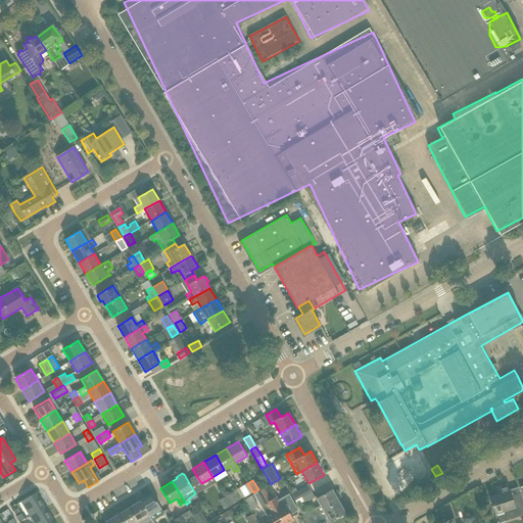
[(253,492),(247,483),(242,486),(247,495),(253,492)]
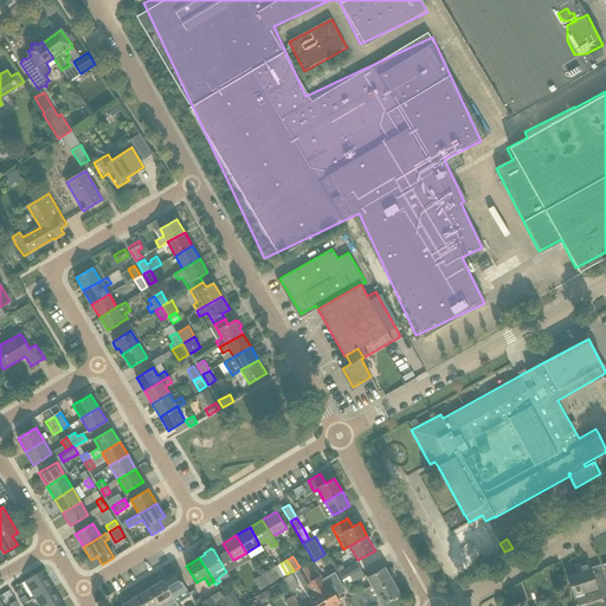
[(313,561),(305,566),(328,605),(336,605),(340,603),(336,597),(346,592),(335,573),(322,580),(320,575),(313,562),(313,561)]
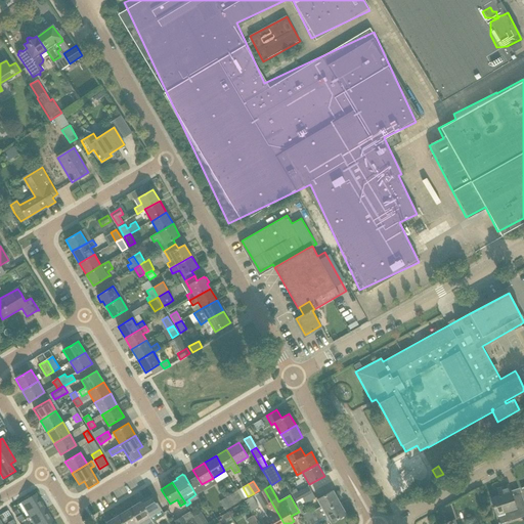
[(296,501),(302,497),(312,492),(309,485),(292,495),(296,501)]
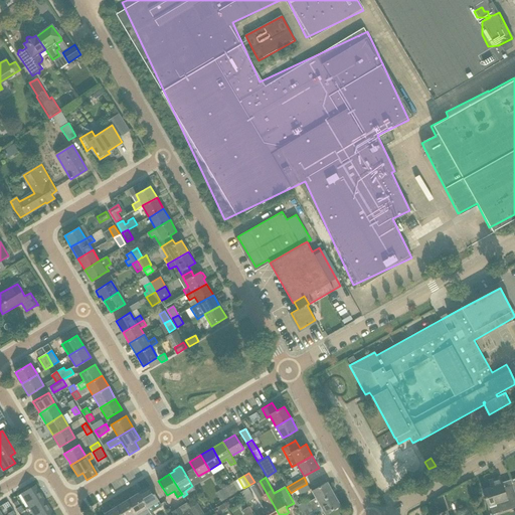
[(483,490),(486,499),(488,505),(496,503),(499,513),(514,507),(514,492),(512,485),(503,488),(499,477),(489,480),(491,487),(483,490)]
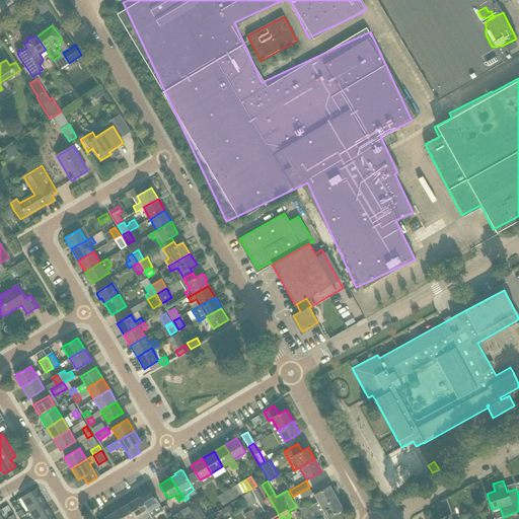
[(281,518),(262,485),(255,489),(268,510),(265,511),(268,518),(269,518),(268,518),(281,518)]
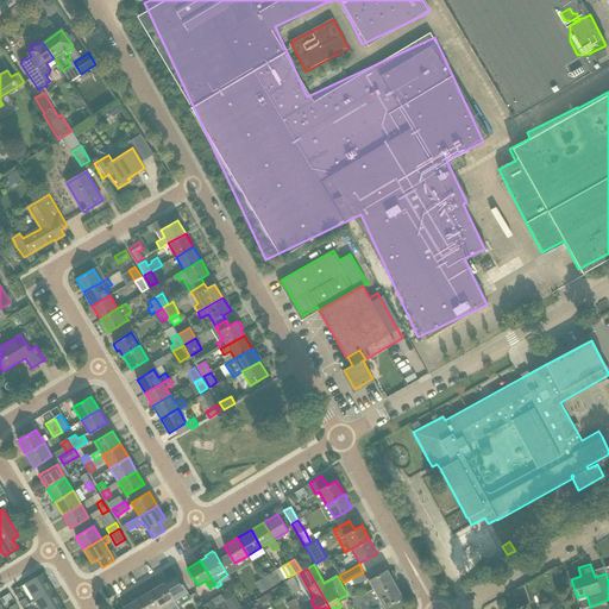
[(368,592),(370,597),(394,584),(387,570),(369,581),(374,589),(368,592)]
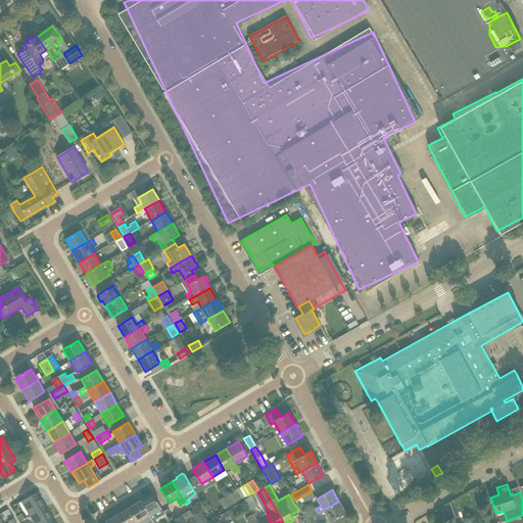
[(312,491),(301,496),(305,503),(315,497),(312,491)]
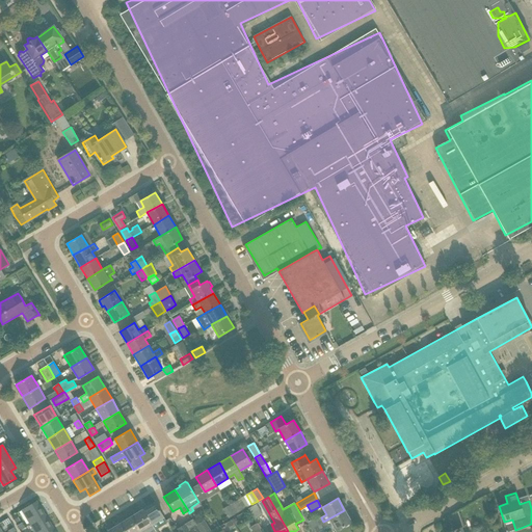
[(22,510),(29,523),(45,513),(36,501),(22,510)]
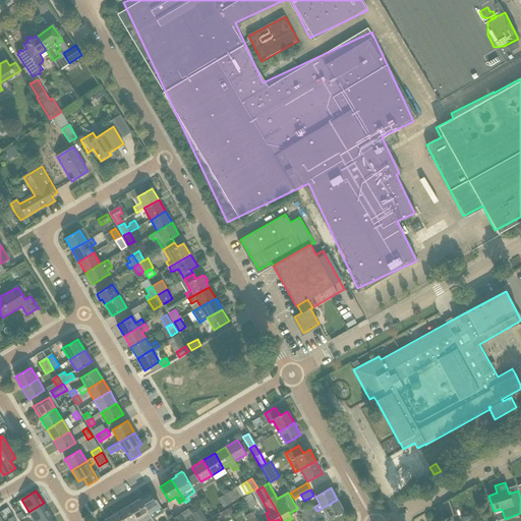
[(152,491),(139,499),(149,514),(149,513),(160,507),(152,491)]
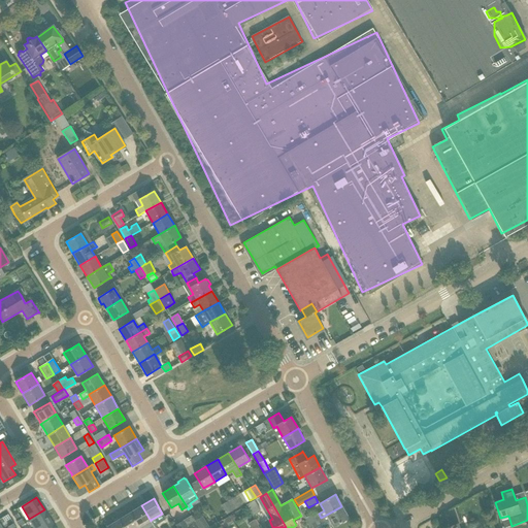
[(232,498),(227,501),(232,510),(238,507),(232,498)]
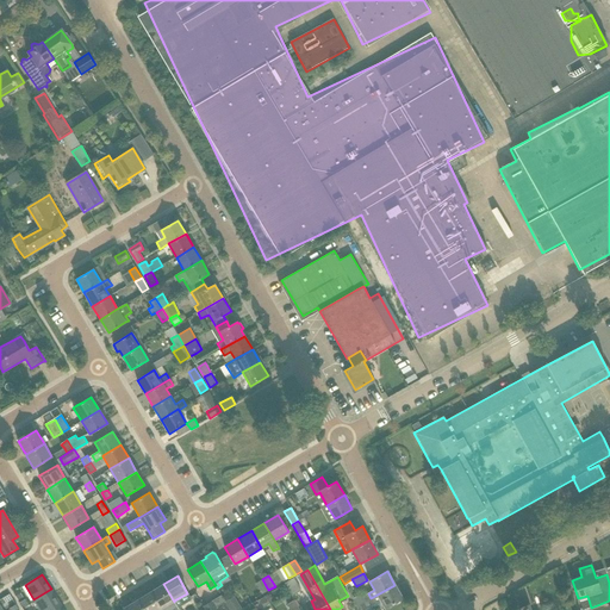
[(294,578),(285,583),(286,584),(288,589),(298,584),(294,578)]
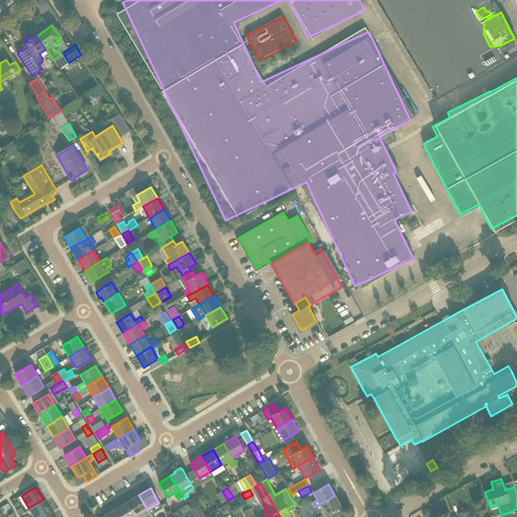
[(227,500),(222,491),(217,494),(222,503),(227,500)]
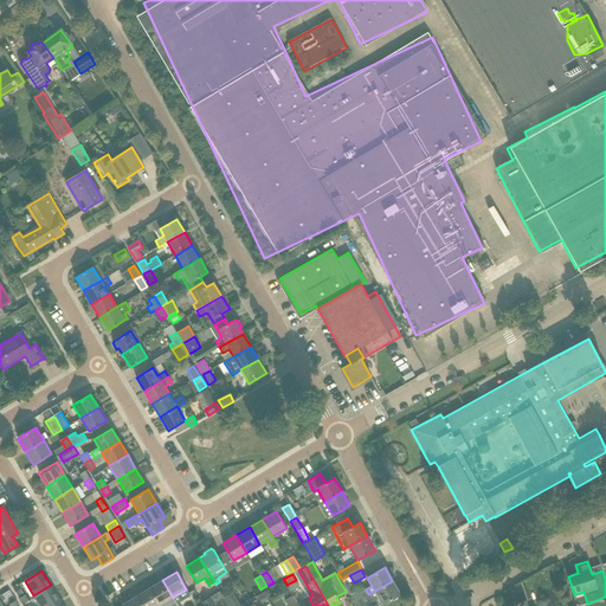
[(162,580),(149,588),(160,605),(178,605),(179,605),(173,597),(173,598),(162,580)]
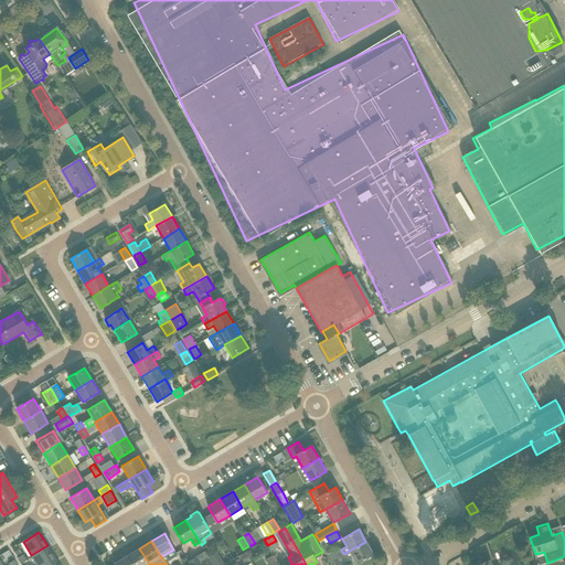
[(365,542),(343,554),(347,560),(352,556),(356,564),(373,554),(365,542)]
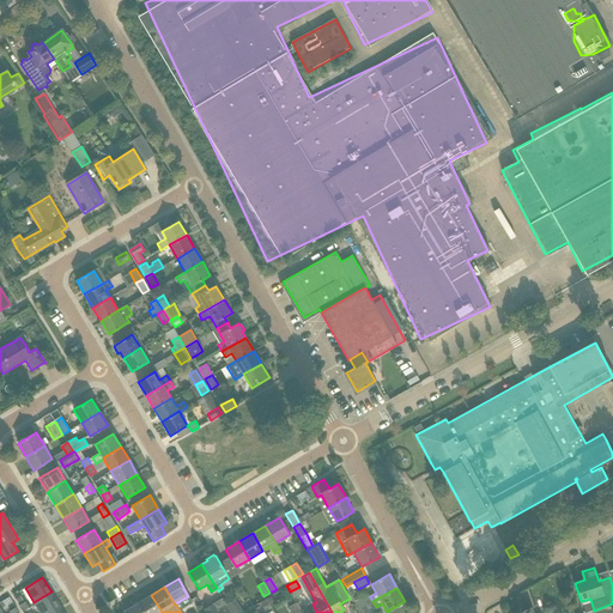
[(34,602),(40,612),(48,612),(60,607),(52,592),(34,602)]
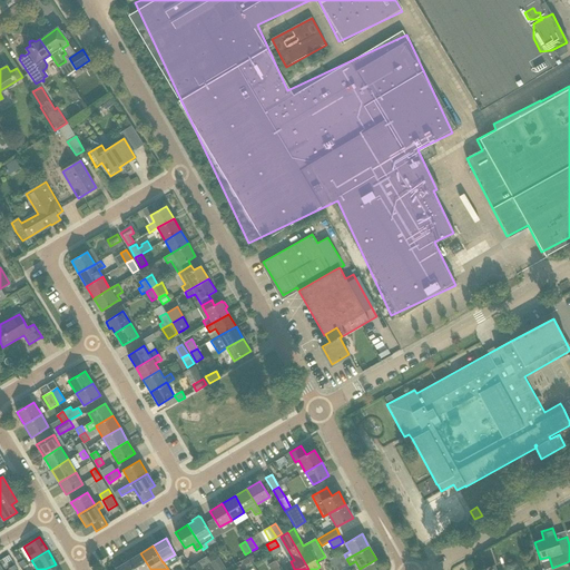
[(140,553),(128,560),(133,569),(148,569),(150,569),(140,553)]
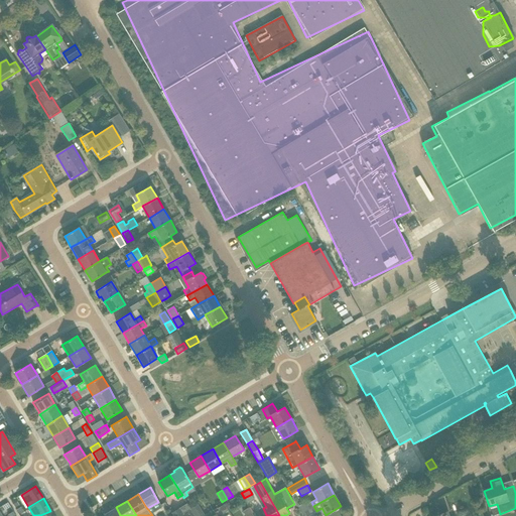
[(298,506),(301,513),(307,509),(305,505),(304,503),(298,506)]
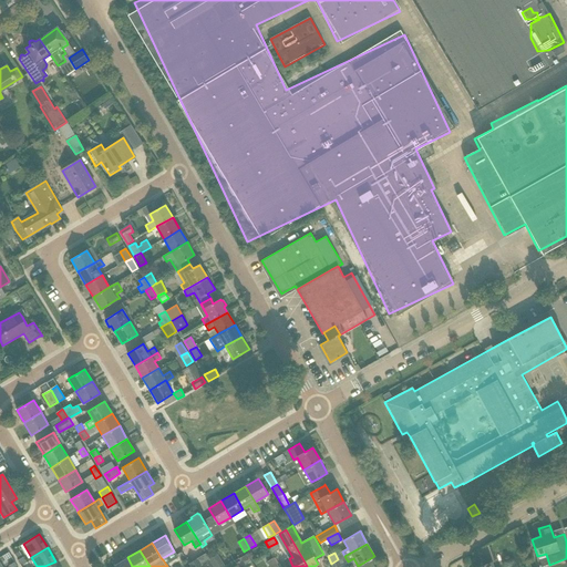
[(240,557),(245,564),(250,560),(247,554),(240,557)]
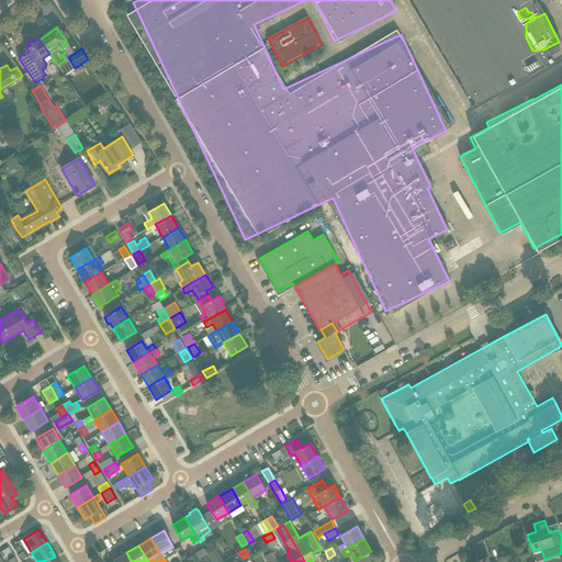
[(221,561),(223,561),(215,550),(208,554),(212,561),(221,561)]
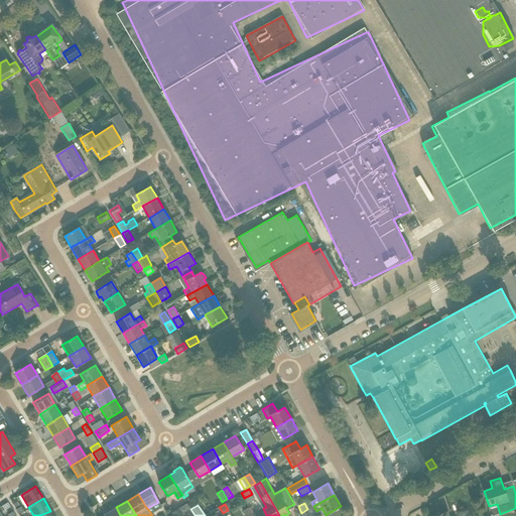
[(120,515),(116,507),(105,514),(105,515),(120,515)]
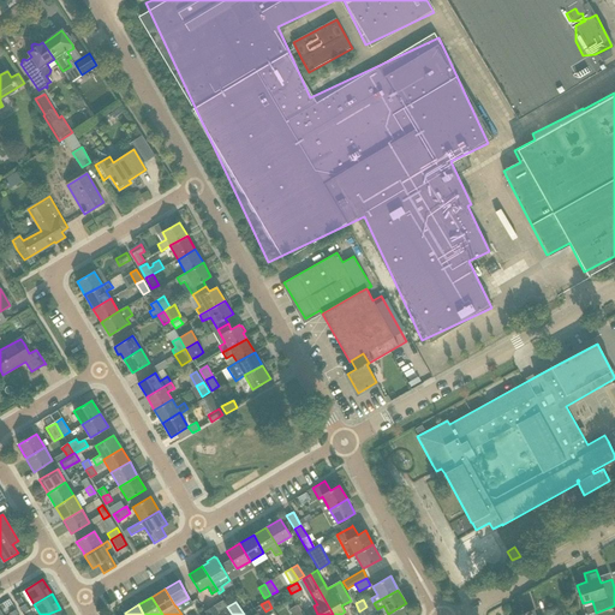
[(290,609),(292,614),(303,614),(302,611),(297,604),(290,609)]
